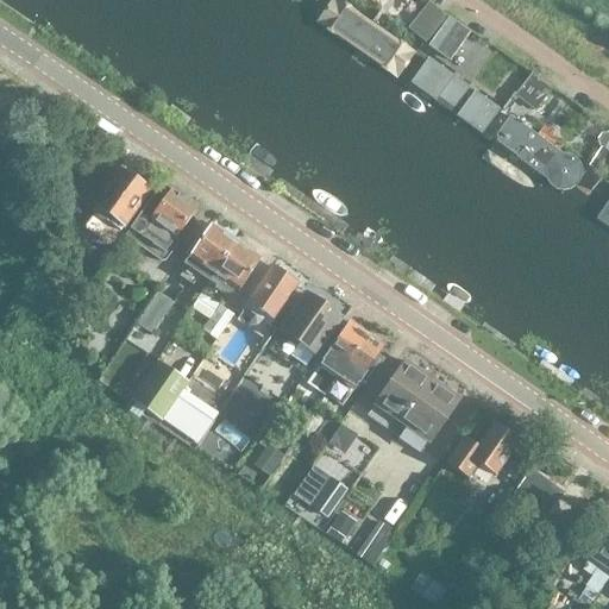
[(334,0),(319,23),(341,39),(343,38),(375,60),(374,61),(396,77),(413,54),(389,38),(388,39),(357,18),(357,16),(334,0)]
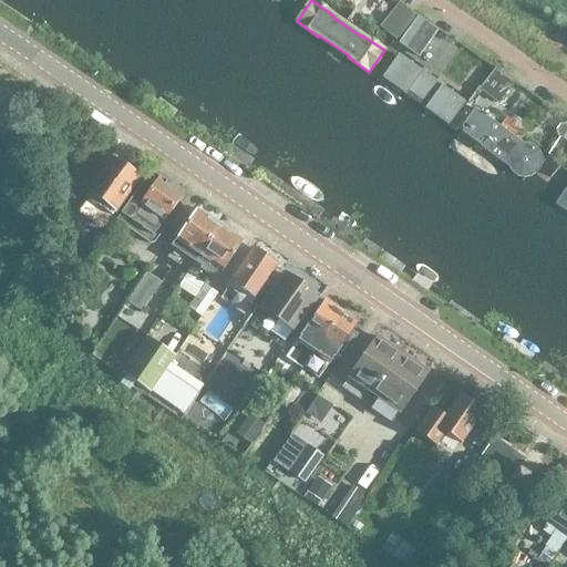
[(399,2),(381,27),(397,39),(415,14),(399,2)]
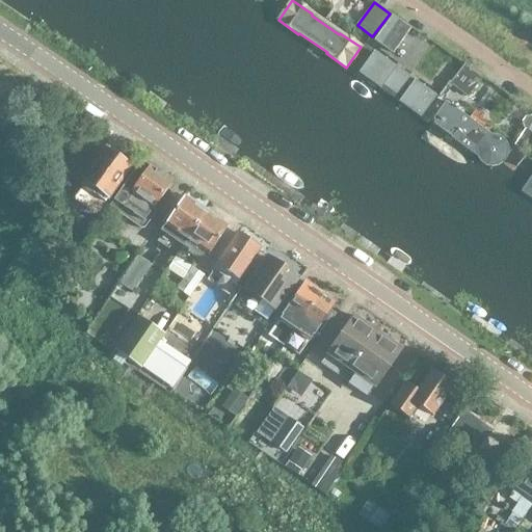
[(393,15),(376,38),(394,51),(410,27),(401,21),(393,15)]
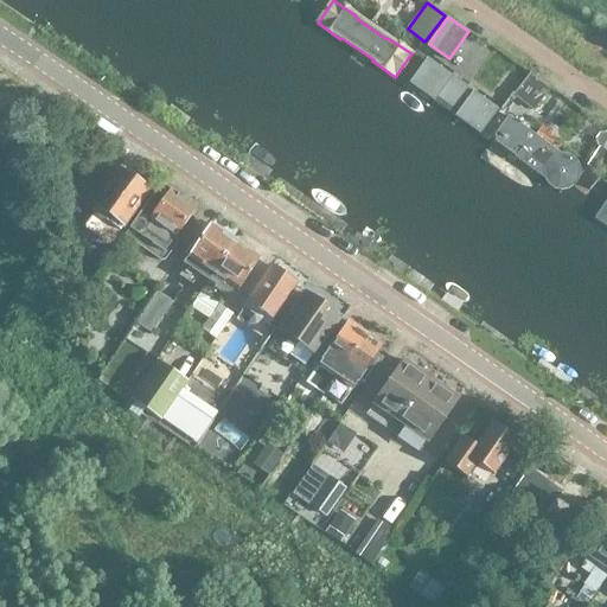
[(479,134),(496,110),(427,61),(410,83),(479,134)]
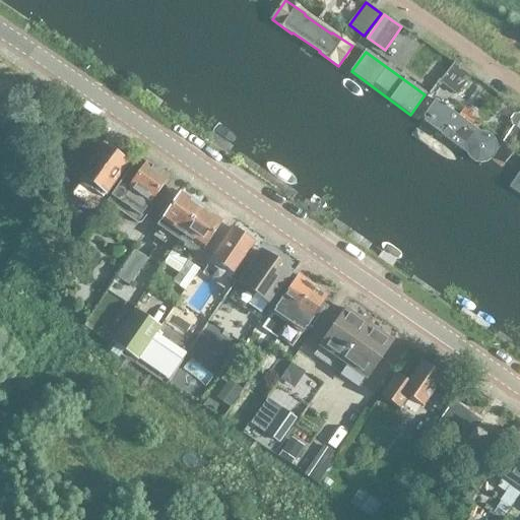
[(480,132),(435,100),(424,116),(425,122),(441,134),(441,135),(465,153),(469,158),(474,163),(480,164),(486,163),(492,159),(496,154),(497,148),(496,142),(493,137),(488,133),(481,132),(480,132)]
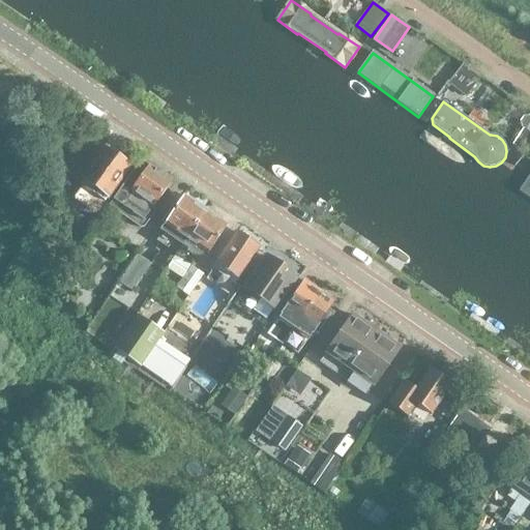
[(523,143),(529,133),(529,119),(525,115),(508,136),(521,146),(523,143)]
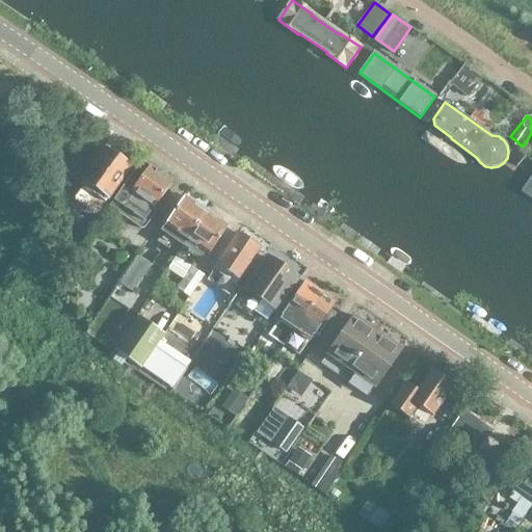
[(108,150),(95,170),(83,186),(91,192),(95,188),(108,197),(131,165),(108,150)]
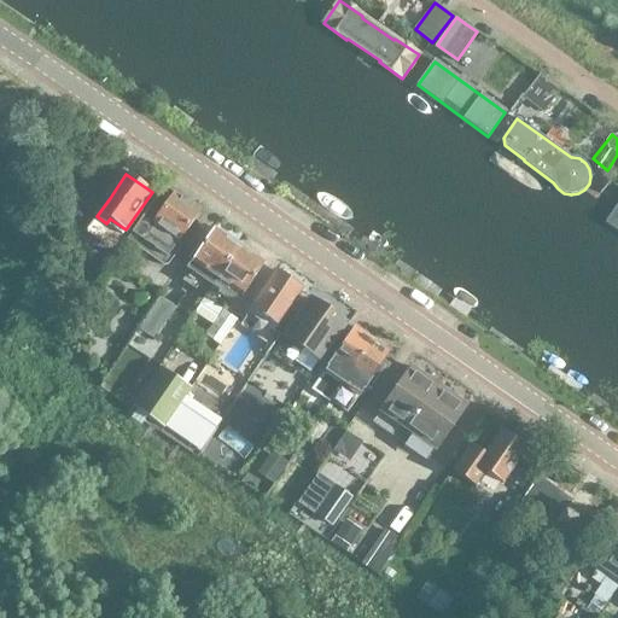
[(163,207),(153,200),(132,233),(167,258),(178,243),(179,243),(202,210),(173,191),(163,207)]
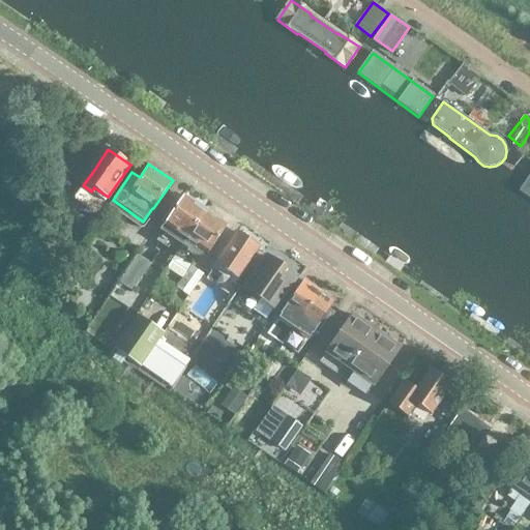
[(529,177),(521,192),(529,198),(529,177)]
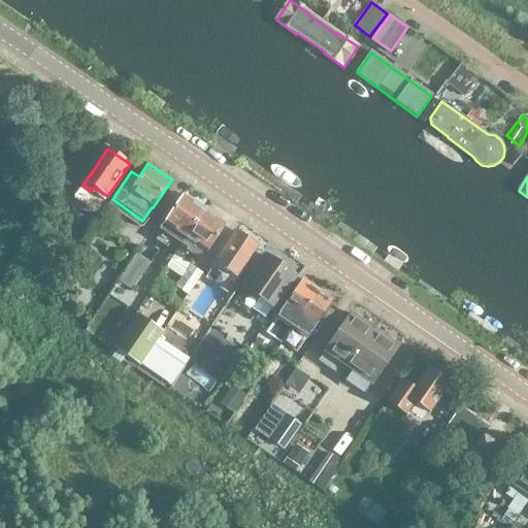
[(173,238),(180,243),(182,243),(204,210),(183,196),(163,225),(176,234),(173,238)]
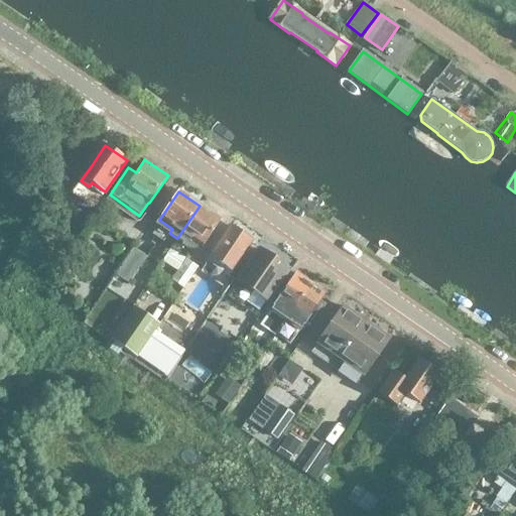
[(220,220),(200,206),(177,238),(176,238),(161,261),(176,271),(170,280),(184,289),(199,268),(187,260),(198,253),(202,248),(220,220)]
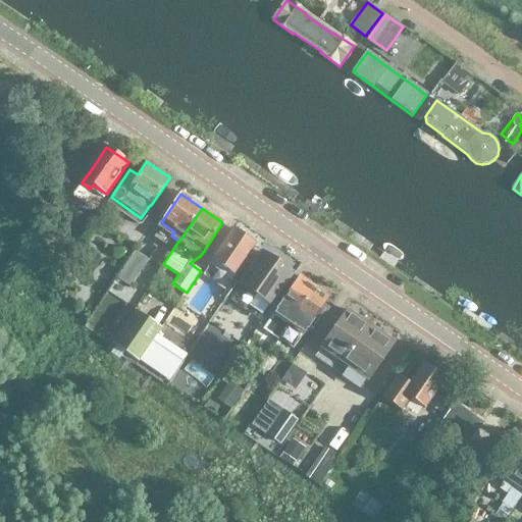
[(230,278),(254,244),(232,229),(212,260),(225,269),(222,273),(230,278)]
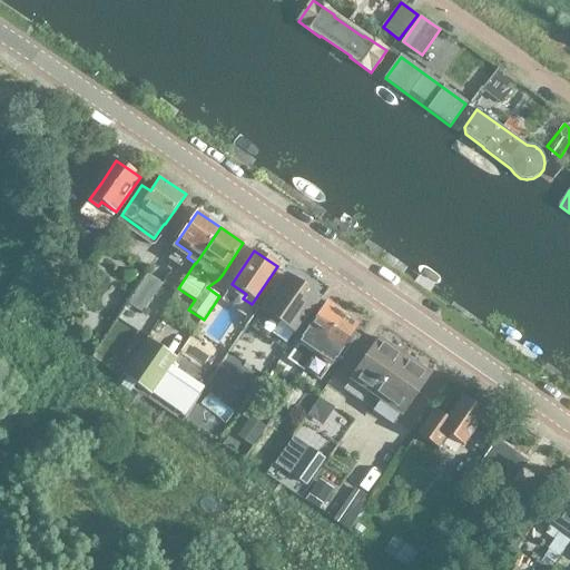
[(144,314),(163,283),(147,273),(128,303),(144,314)]
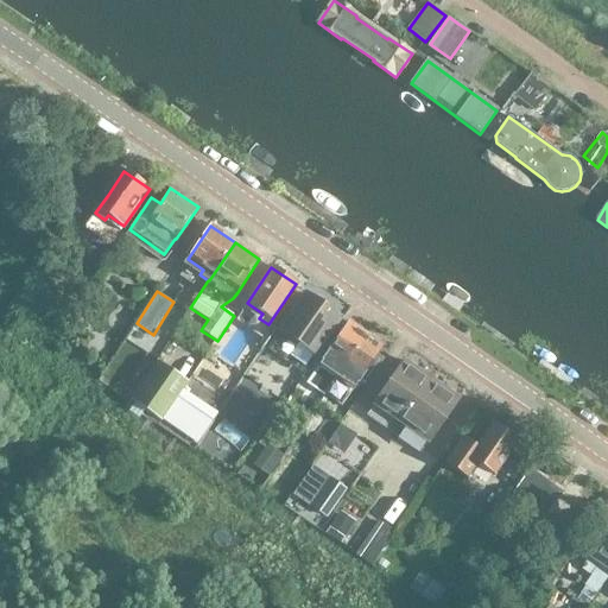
[(316,353),(341,318),(305,293),(282,329),(316,353)]
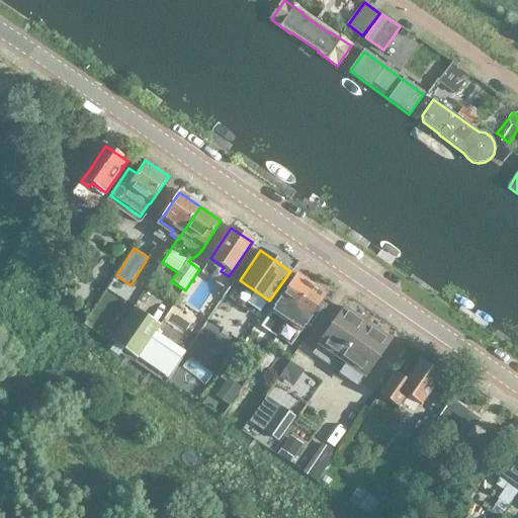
[(297,275),(290,285),(285,281),(274,297),(279,300),(271,313),(280,319),(286,311),(291,315),(312,284),(297,275)]
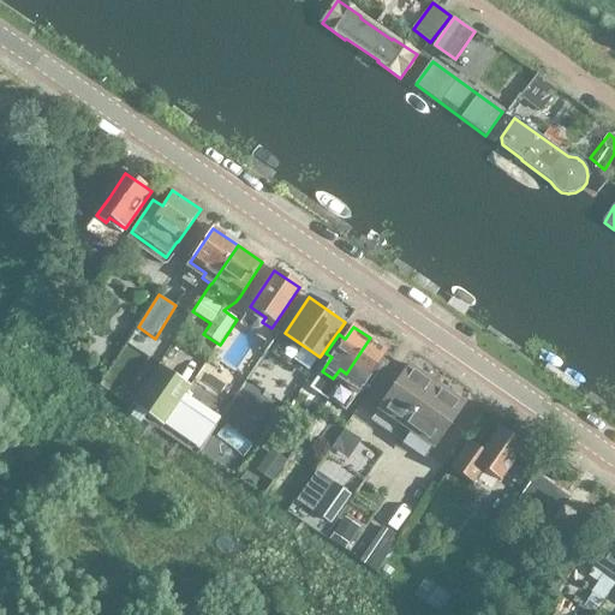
[(287,365),(298,350),(280,336),(262,363),(276,374),(284,363),(287,365)]
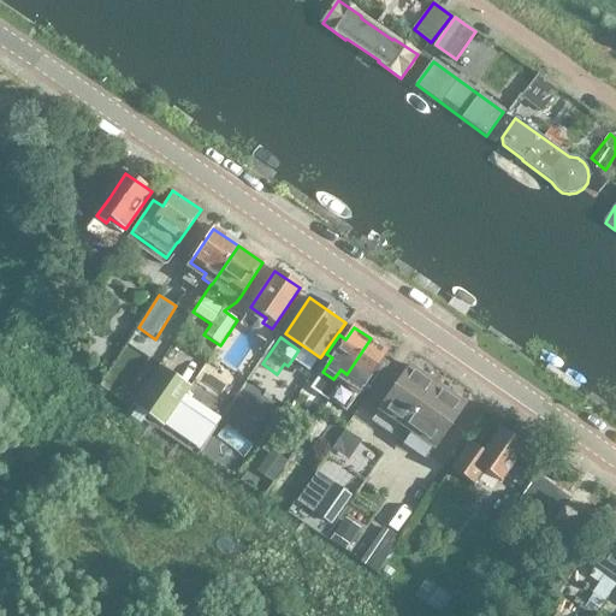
[(389,350),(371,338),(347,374),(354,378),(347,388),(357,395),(389,350)]
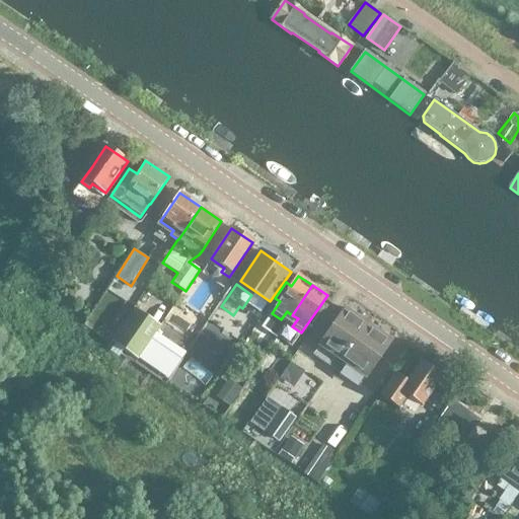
[(346,298),(336,313),(328,308),(320,321),(317,319),(300,346),(301,346),(297,351),(288,344),(279,358),(289,365),(292,360),(302,367),(311,354),(314,356),(328,335),(323,331),(330,323),(353,340),(370,315),(346,298)]
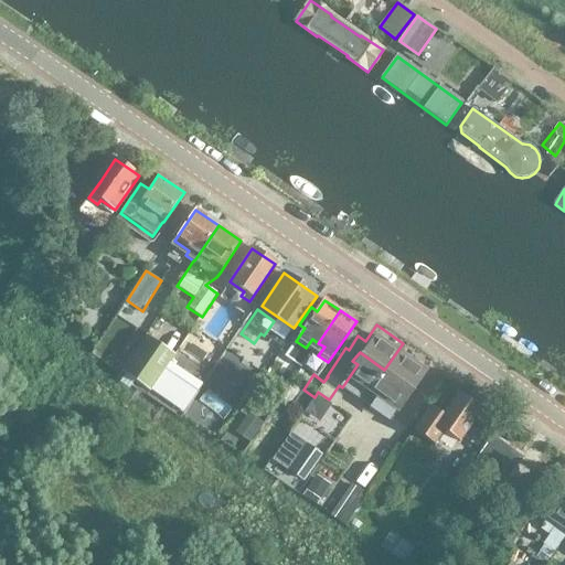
[(150,392),(176,355),(146,334),(120,372),(150,392)]
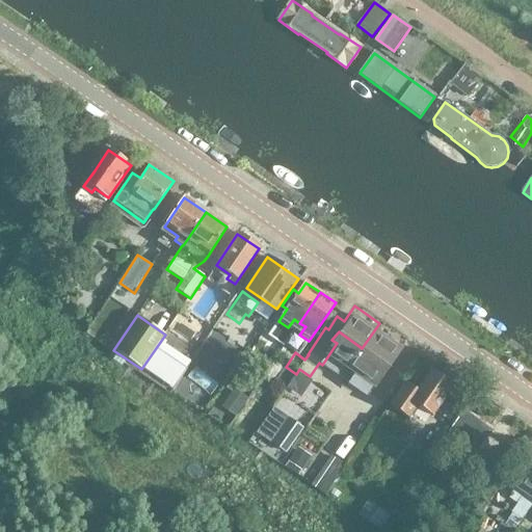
[(370,363),(378,349),(372,345),(384,327),(379,323),(362,348),(369,352),(354,374),(368,383),(365,389),(376,397),(390,376),(370,363)]
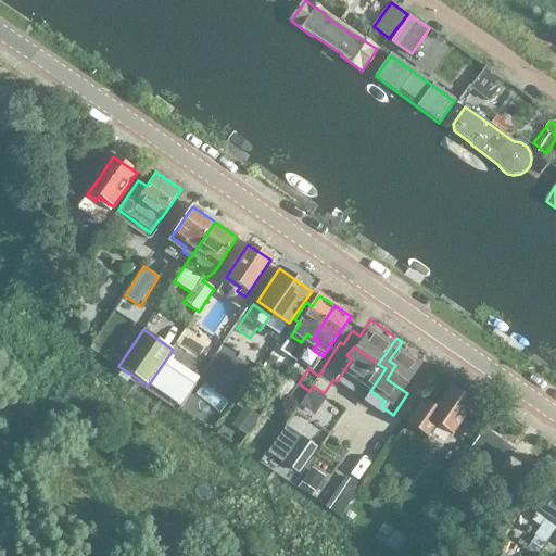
[(453,437),(476,404),(451,387),(436,408),(422,400),(406,424),(428,438),(437,426),(453,437)]
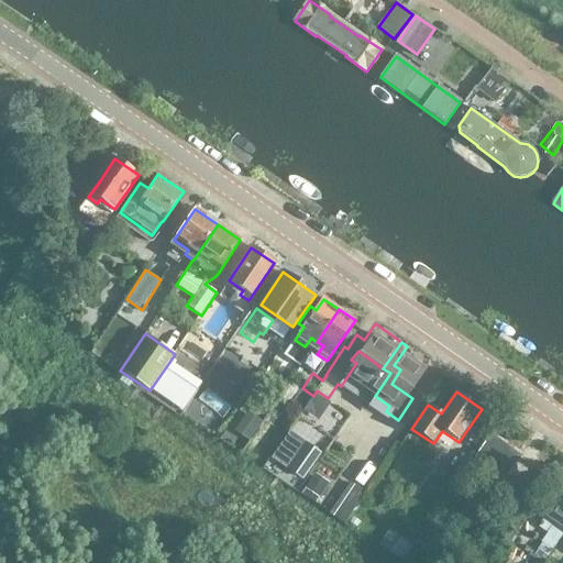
[(244,408),(231,429),(247,440),(261,420),(244,408)]
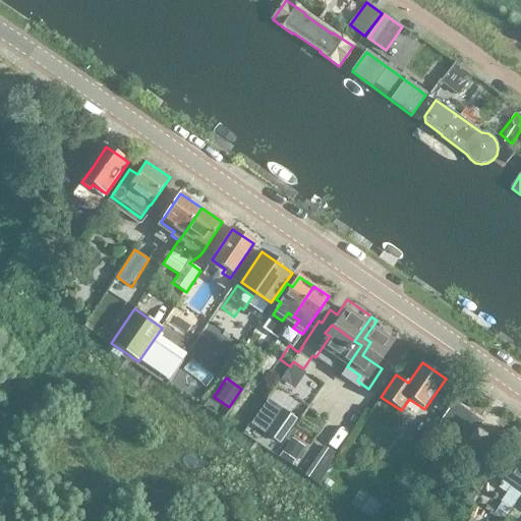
[(247,433),(294,464),(307,445),(290,432),(301,416),(271,397),(247,433)]
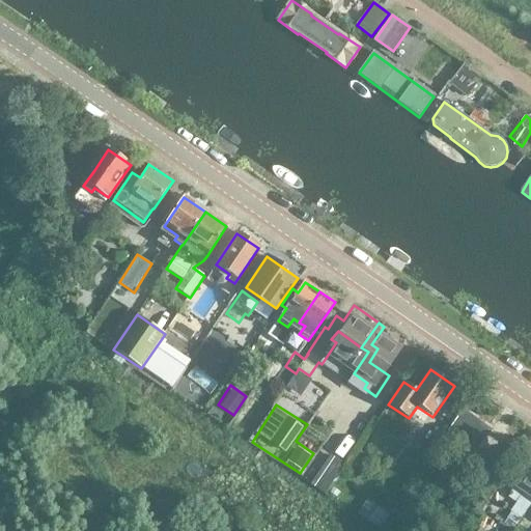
[(493,471),(511,443),(463,410),(444,437),(493,471)]
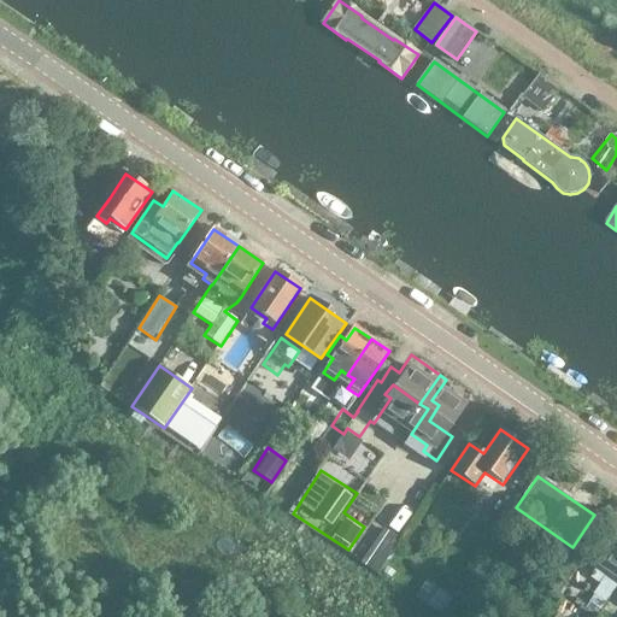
[(383,565),(400,540),(388,532),(371,557),(383,565)]
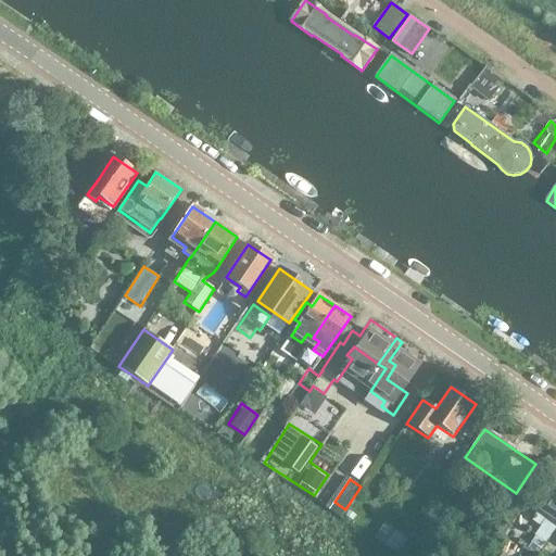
[(555,485),(539,512),(555,523),(555,485)]
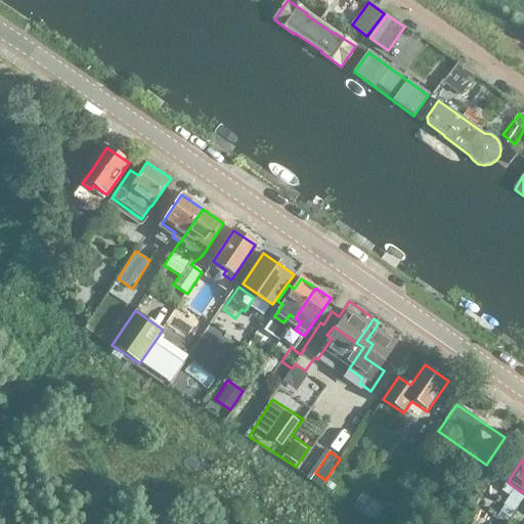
[(401,501),(419,479),(410,473),(393,495),(401,501)]
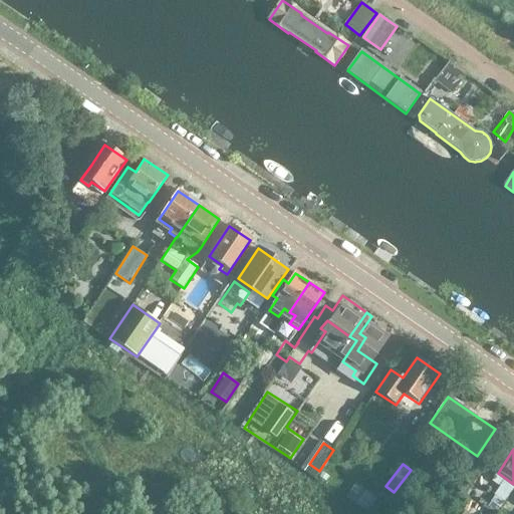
[(442,513),(447,513),(451,510),(441,502),(435,509),(442,513)]
